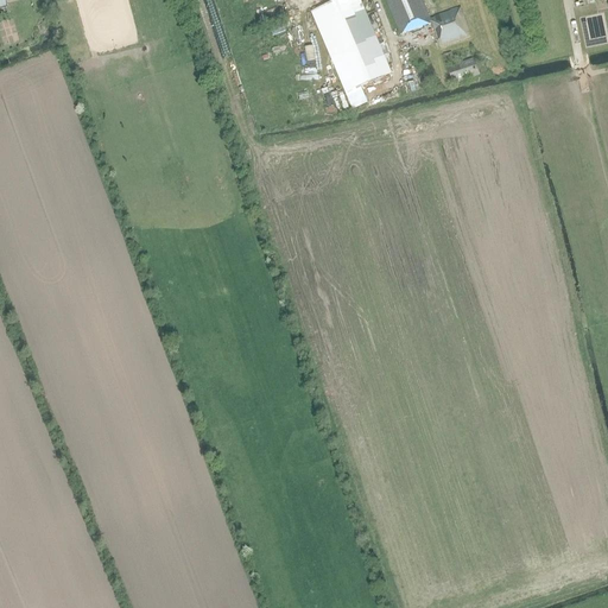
[(361,0),(342,0),(312,12),(344,94),(392,75),(361,0)]
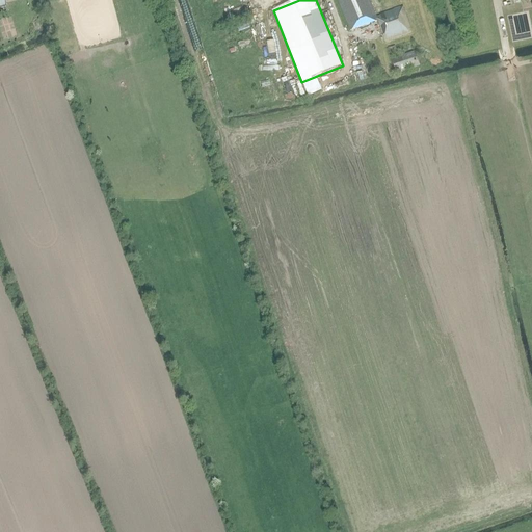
[(337,0),(350,32),(377,21),(386,43),(411,33),(402,7),(380,16),(381,16),(376,18),(369,0),(337,0)]
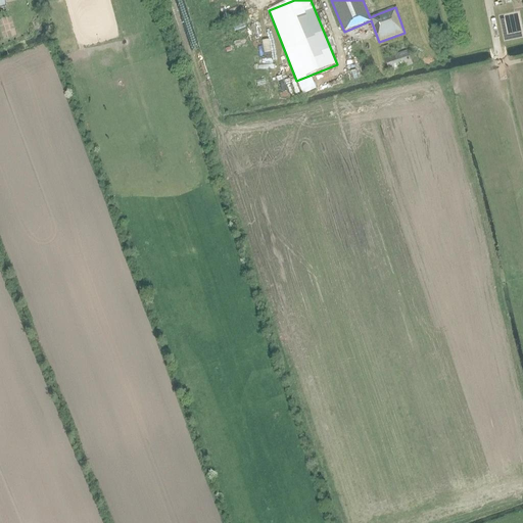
[(409,51),(385,59),(390,74),(414,65),(409,51)]
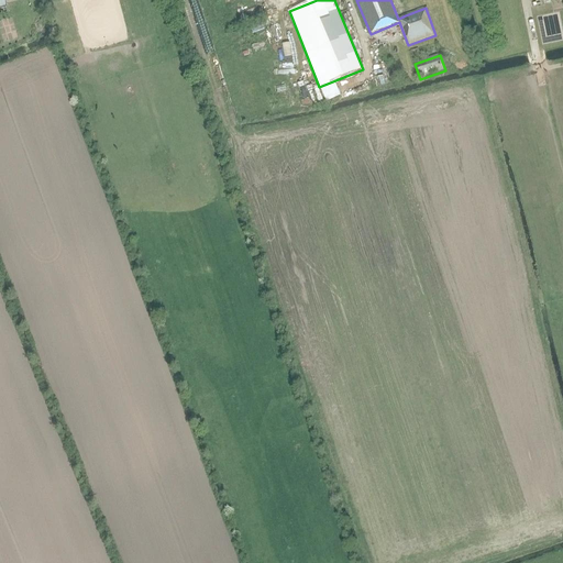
[(289,105),(289,94),(269,94),(269,103),(289,105)]
